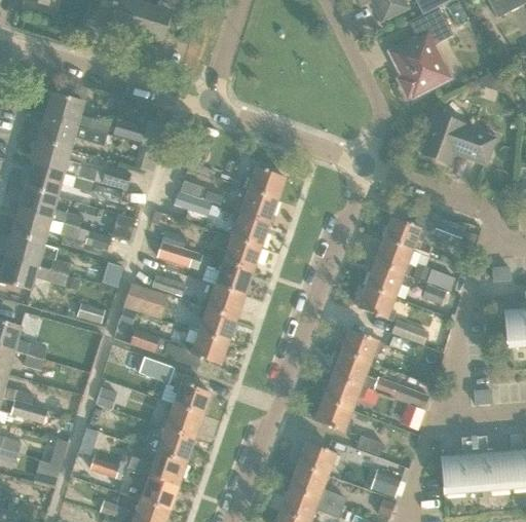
[(184,6),(185,0),(161,0),(159,9),(130,0),(103,0),(99,12),(114,16),(111,27),(162,43),(172,12),(170,12),(171,9),(184,6)]
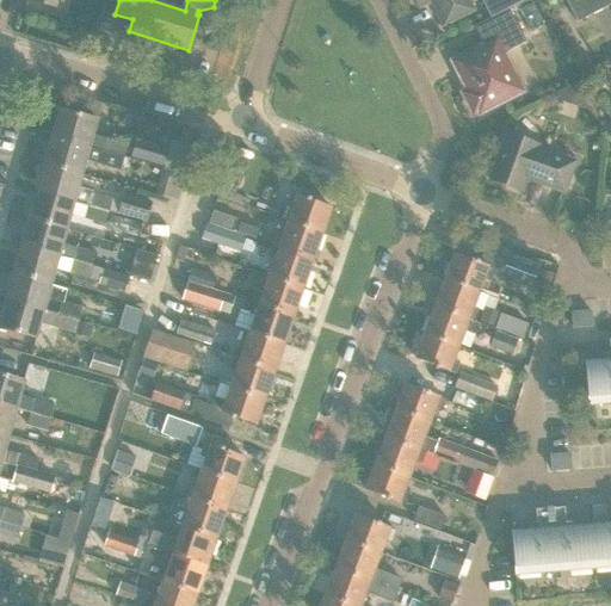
[(432,0),(444,24),(473,8),(468,0),(415,0),(419,6),(429,0),(432,0)]
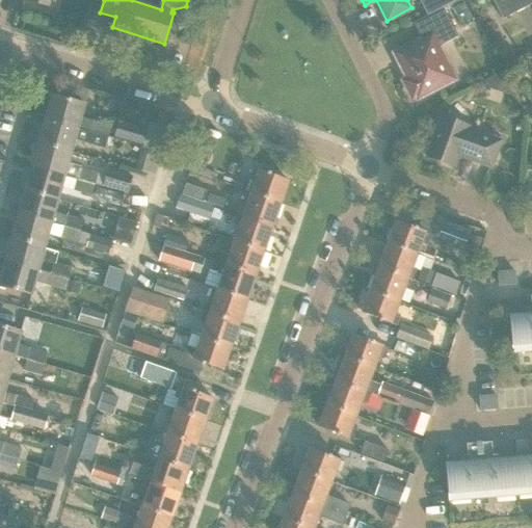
[(427,12),(451,0),(421,0),(427,12)]
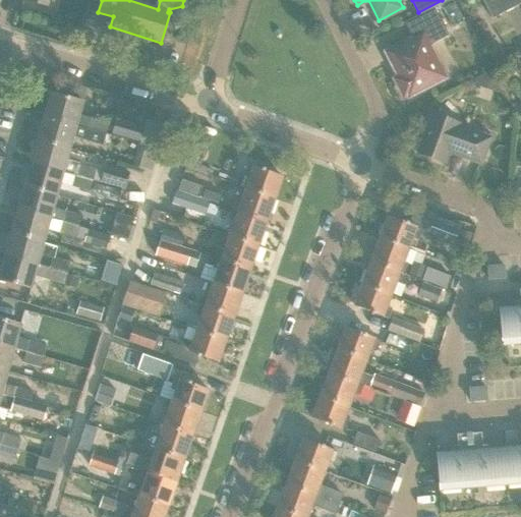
[(483,0),(493,17),(520,2),(520,0),(483,0)]
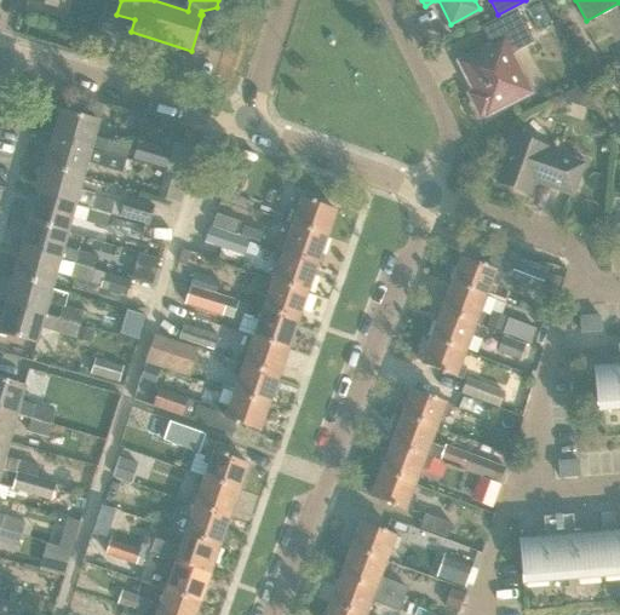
[(484,111),(486,115),(530,92),(511,52),(533,41),(516,7),(481,26),(491,45),(458,61),(474,92),(472,98),(477,109),(484,111)]
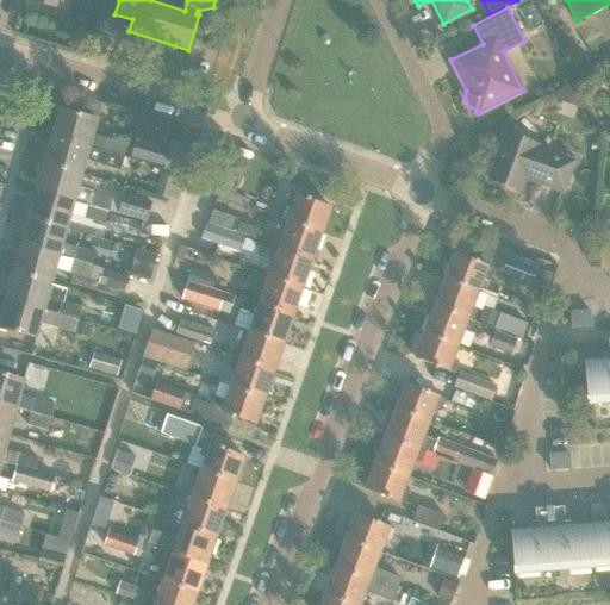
[(51,137),(124,157),(128,144),(93,135),(97,119),(58,108),(51,137)]
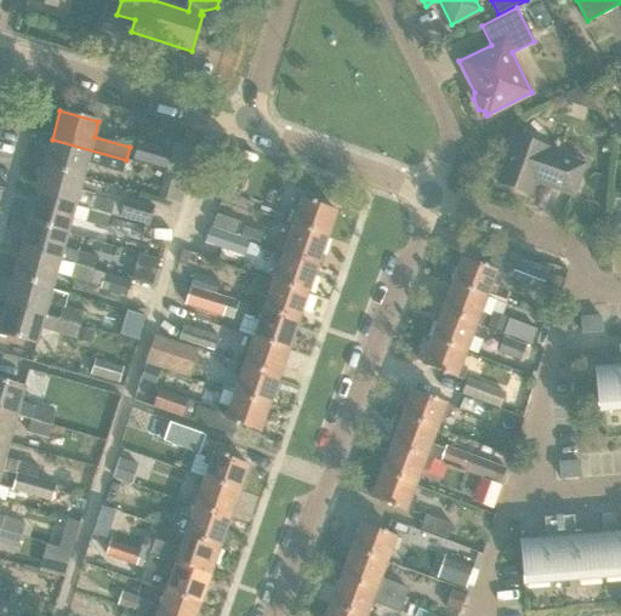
[(546,148),(547,146),(514,135),(497,181),(530,193),(535,181),(573,194),(585,163),(546,148)]
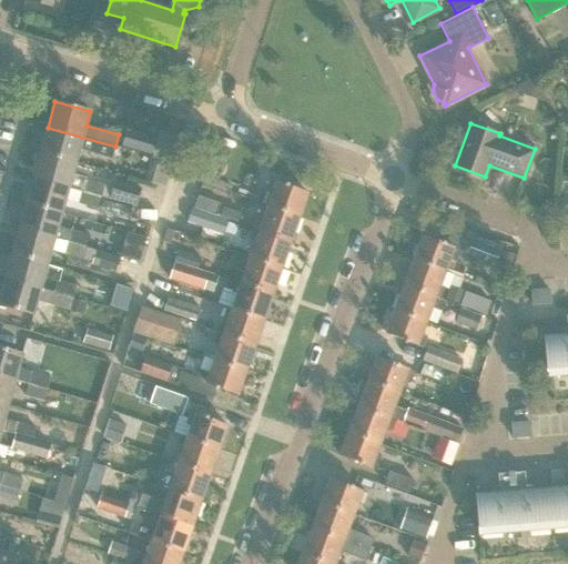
[(122,143),(153,151),(158,134),(127,127),(122,143)]
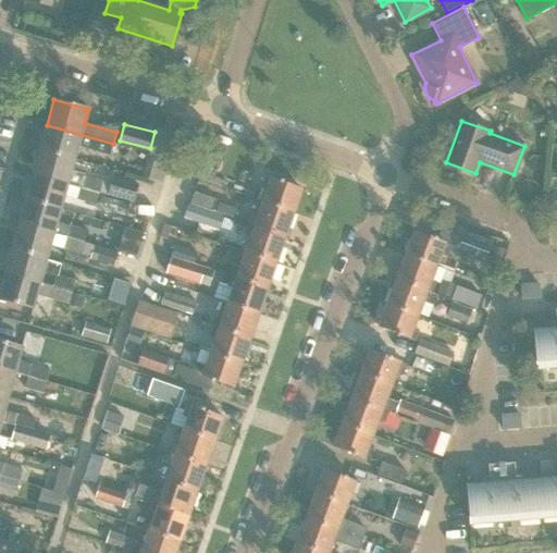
[(47,125),(40,150),(74,159),(78,146),(110,155),(113,144),(47,125)]
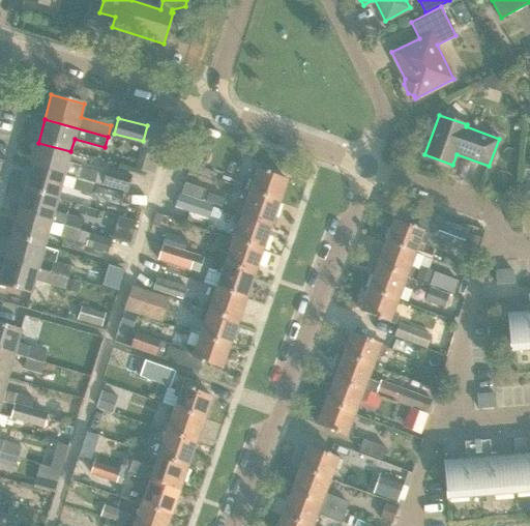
[(179,165),(197,170),(199,164),(203,147),(186,142),(179,165)]
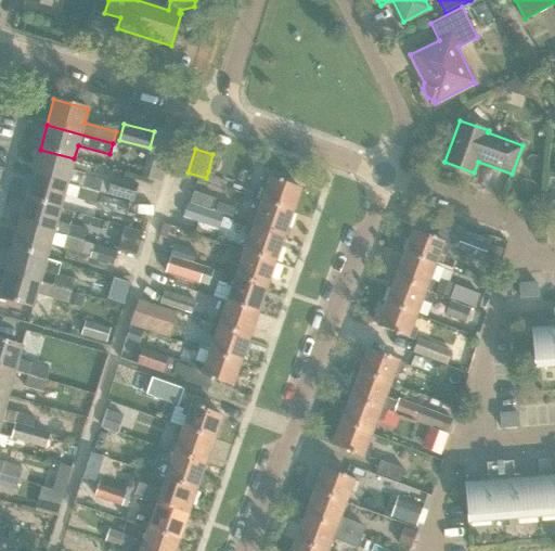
[(40,150),(33,176),(128,200),(129,197),(133,199),(139,180),(113,173),(111,180),(103,178),(102,181),(71,173),(74,158),(40,150)]
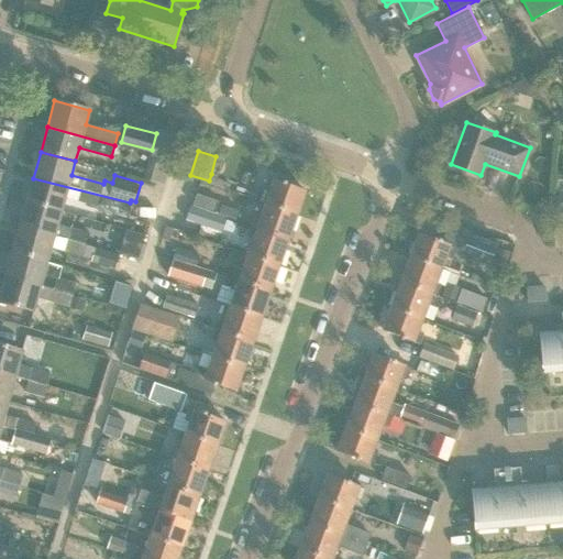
[(33,178),(26,201),(62,211),(65,198),(96,207),(99,195),(33,178)]
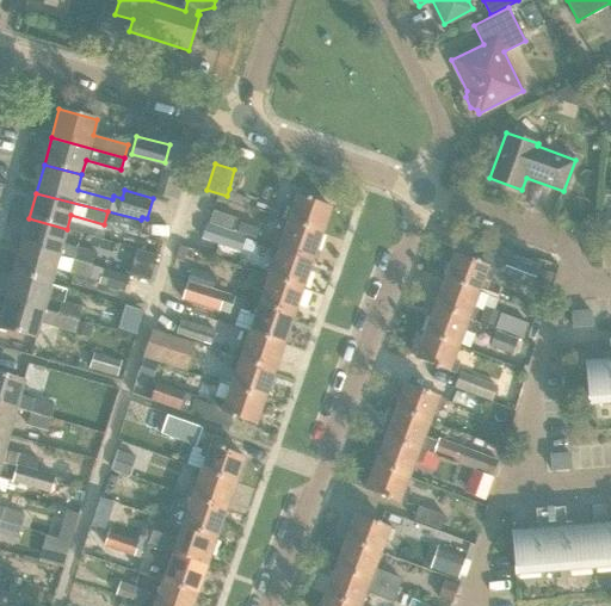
[(289,221),(322,232),(331,206),(291,193),(287,208),(283,218),(289,221)]
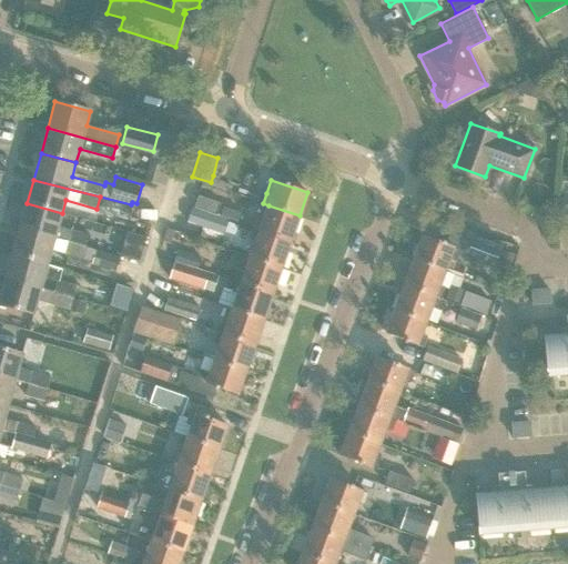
[(194,204),(217,212),(221,200),(199,192),(194,204)]
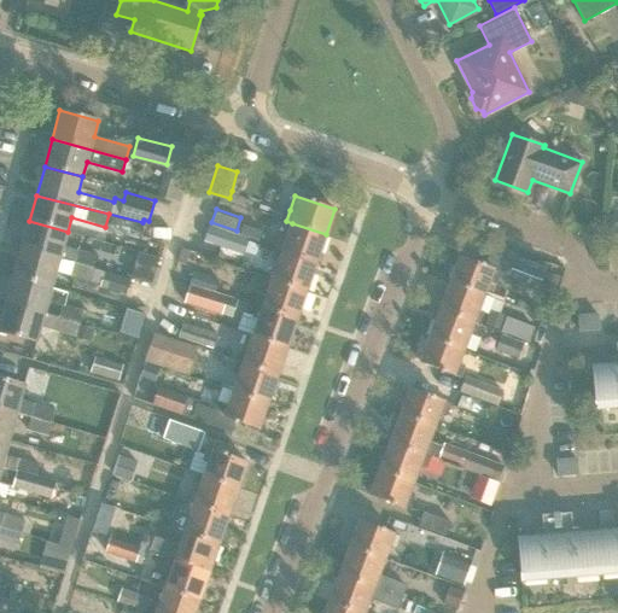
[(617,212),(610,212),(607,227),(617,227),(617,212)]
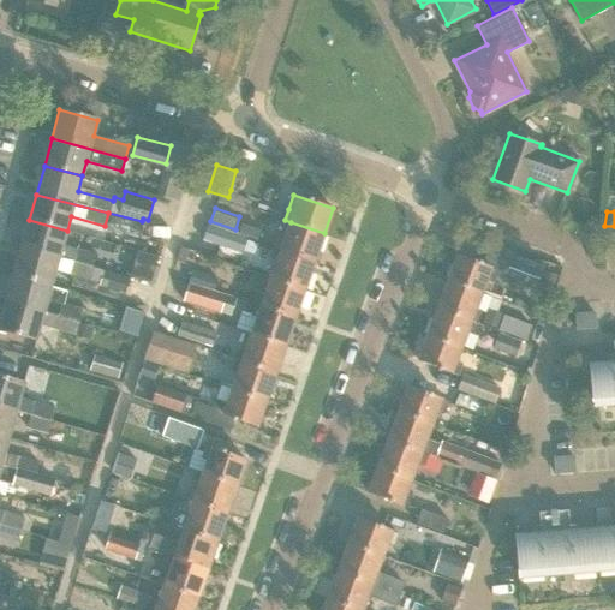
[(29,220),(22,249),(95,268),(100,252),(64,243),(67,231),(29,220)]
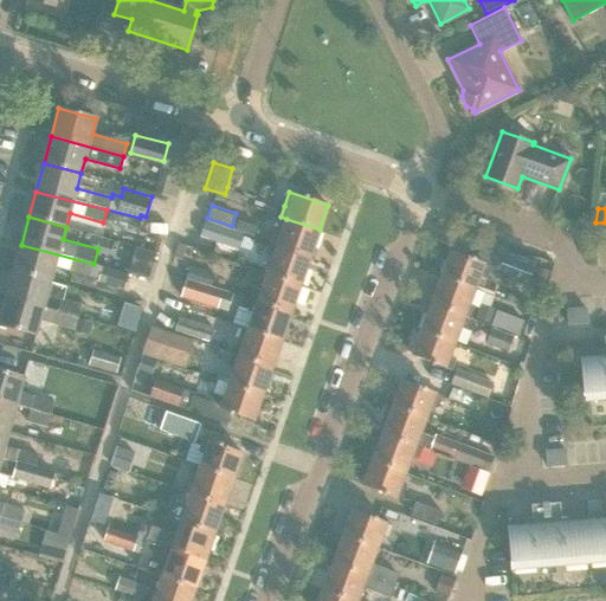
[(200,233),(238,246),(244,230),(206,218),(200,233)]
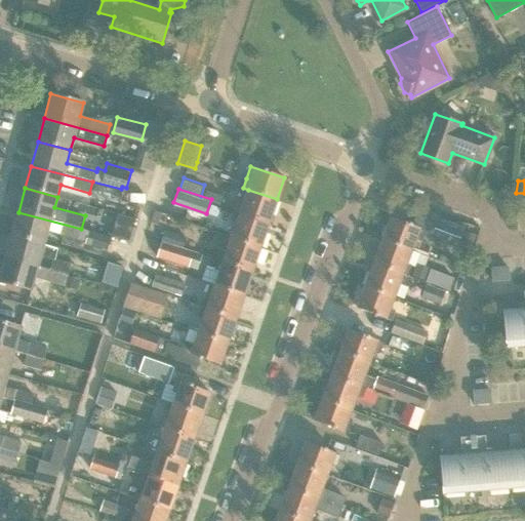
[(204,197),(220,202),(224,194),(206,189),(204,197)]
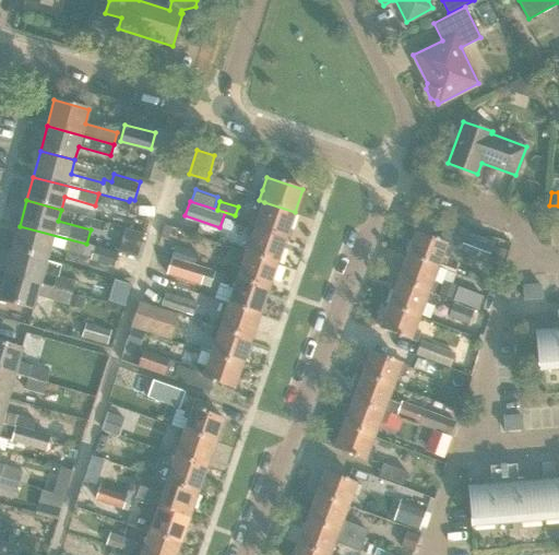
[(295,212),(264,202),(259,217),(253,216),(250,225),(286,237),(295,212)]
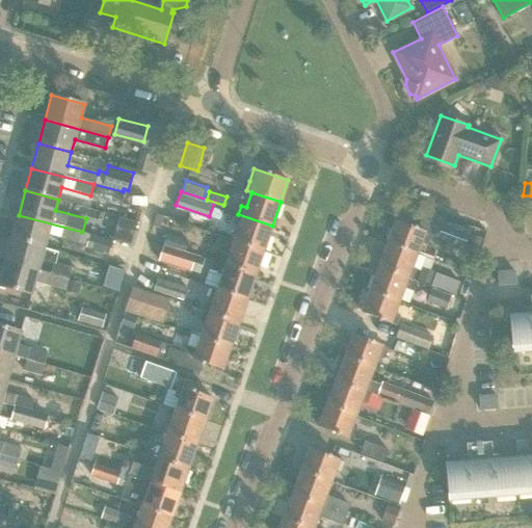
[(136,219),(120,214),(113,237),(131,241),(136,219)]
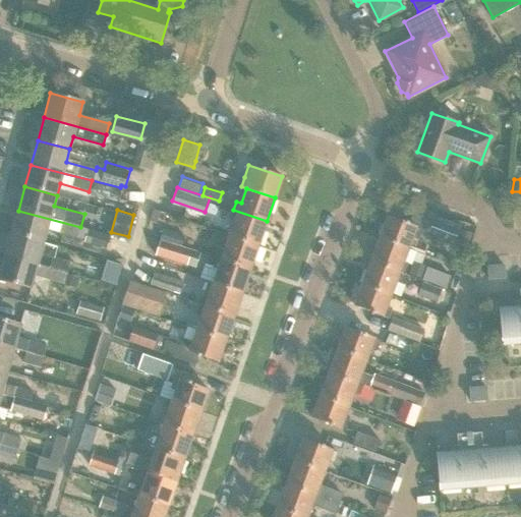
[(231,234),(259,244),(267,221),(233,210),(229,221),(235,222),(231,234)]
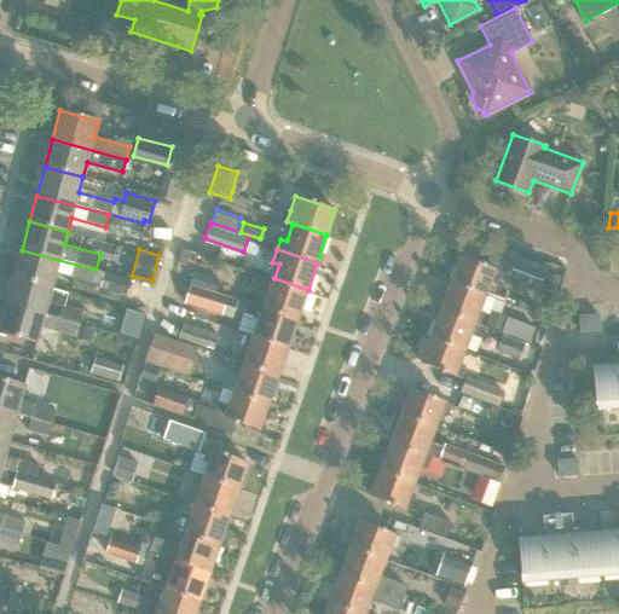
[(13,278),(51,288),(56,273),(74,278),(73,284),(116,297),(117,291),(127,294),(131,279),(96,270),(22,250),(13,278)]
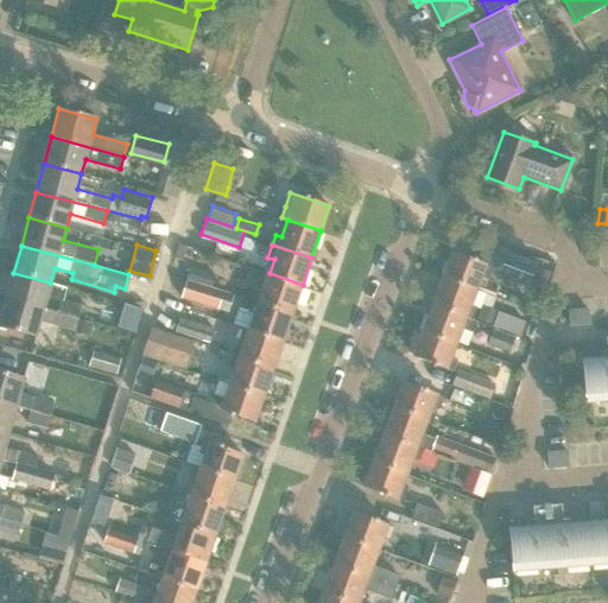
[(507,249),(500,268),(546,285),(552,268),(537,262),(538,261),(507,249)]
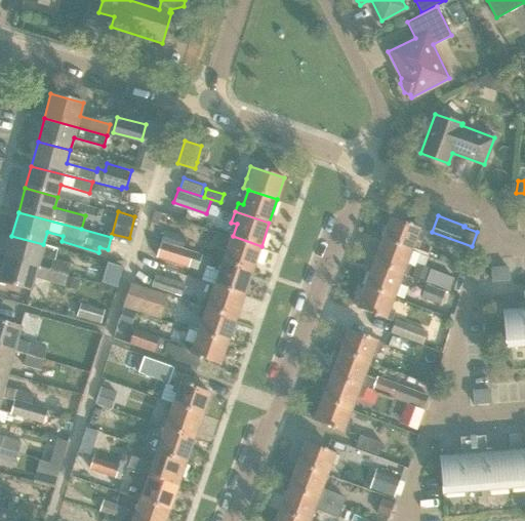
[(384,238),(412,248),(415,238),(420,240),(425,230),(392,217),(384,238)]
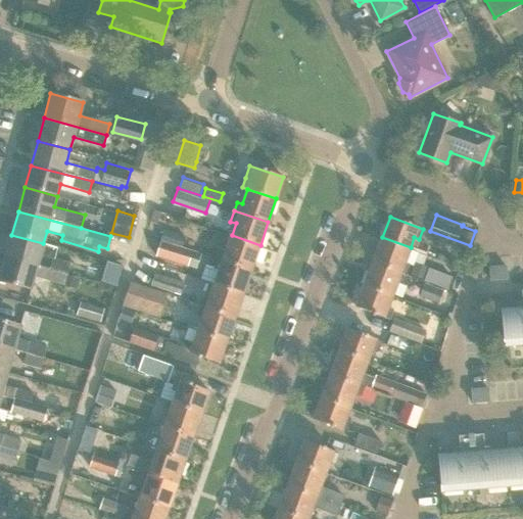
[(161,238),(180,243),(183,233),(164,227),(160,238),(161,238)]
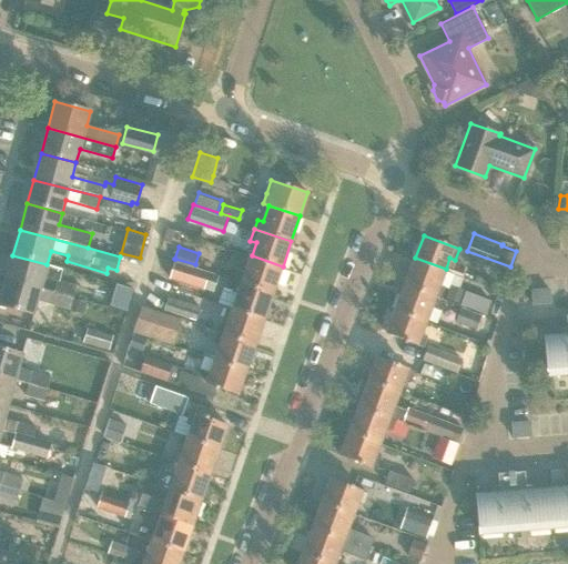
[(6,280),(40,289),(47,264),(12,255),(6,280)]
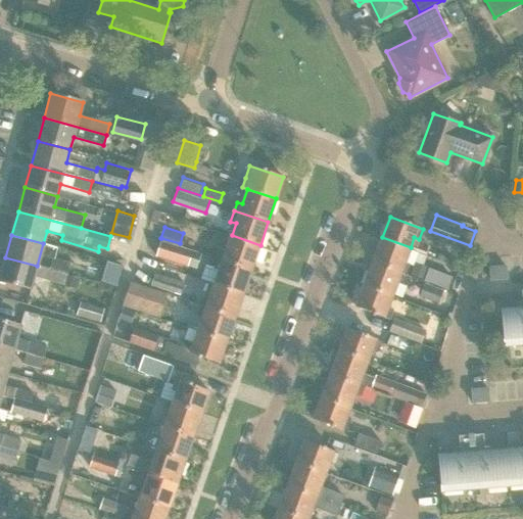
[(218,257),(251,270),(260,245),(232,235),(227,250),(221,249),(218,257)]
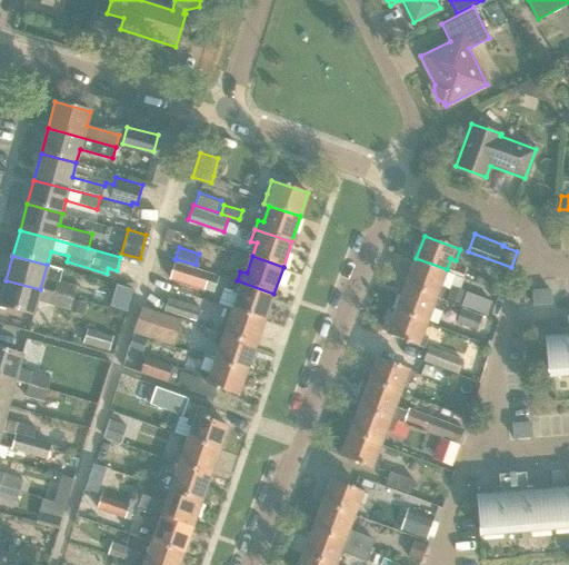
[(416,258),(406,284),(442,297),(446,288),(440,286),(447,269),(416,258)]
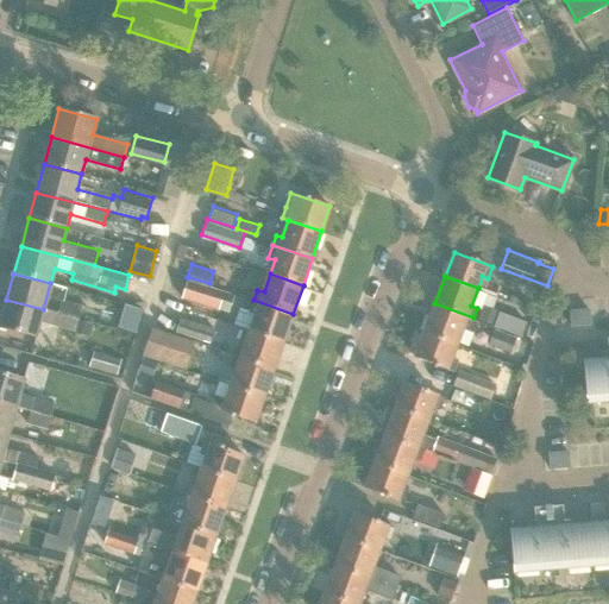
[(188,277),(182,295),(219,307),(221,297),(232,301),(234,291),(209,283),(188,277)]
